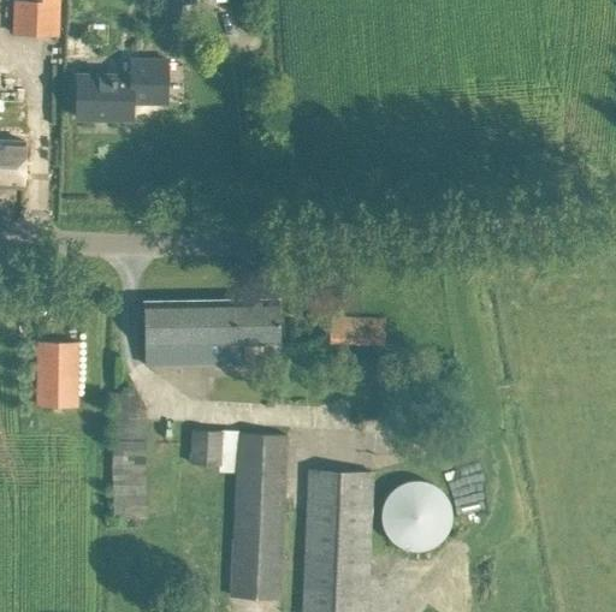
[(58,36),(59,0),(10,0),(9,35),(58,36)]
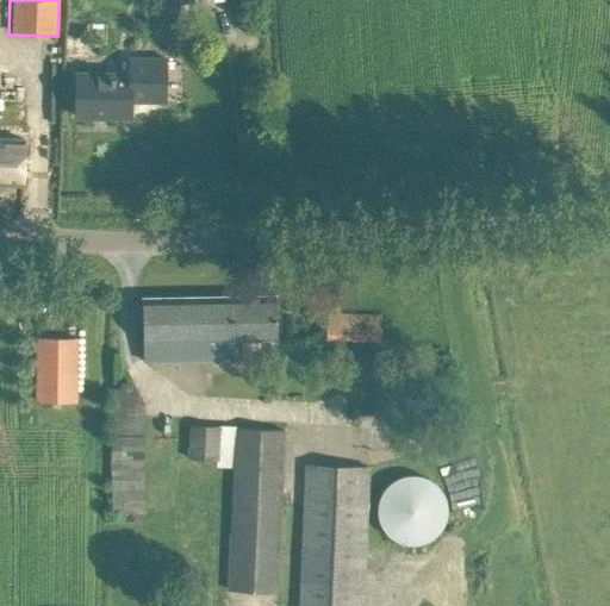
[(165,0),(165,14),(197,16),(197,0),(165,0)]
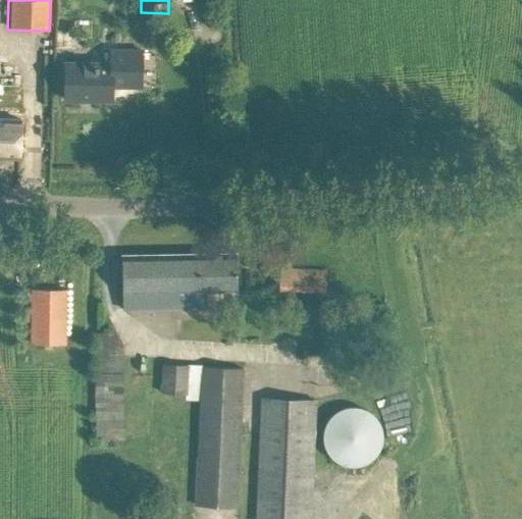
[(111,66),(111,89),(141,90),(142,69),(142,52),(111,52),(111,66)]
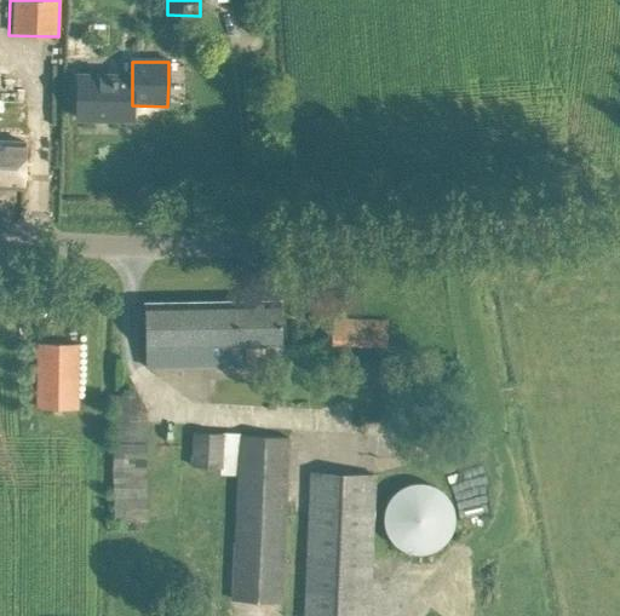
[(132,121),(132,105),(132,79),(78,78),(78,121),(132,121)]
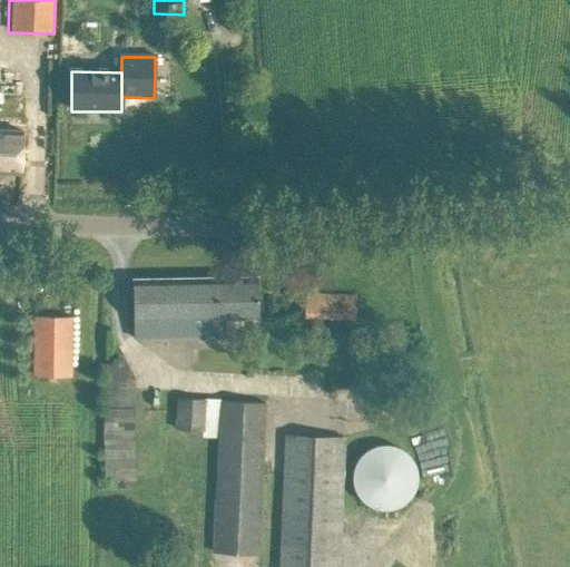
[(0,173),(21,175),(23,134),(0,132),(0,173)]
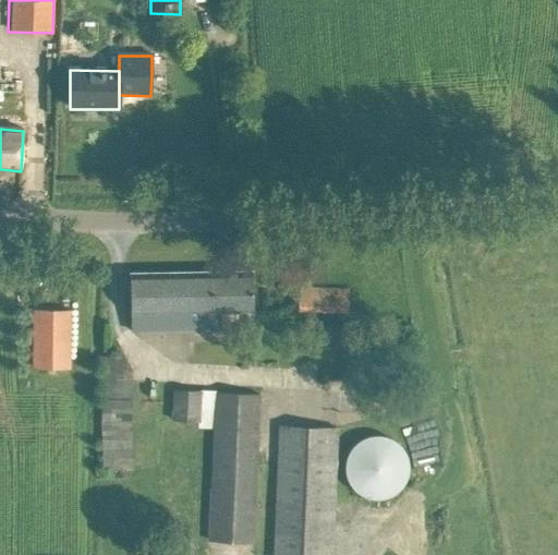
[(131,333),(220,330),(237,330),(235,314),(254,314),(253,294),(253,272),(130,275),(131,333)]
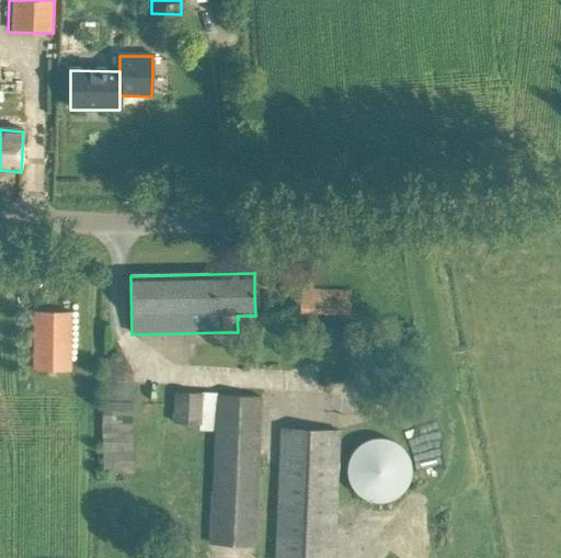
[(300,292),(299,314),(351,315),(351,293),(300,292)]
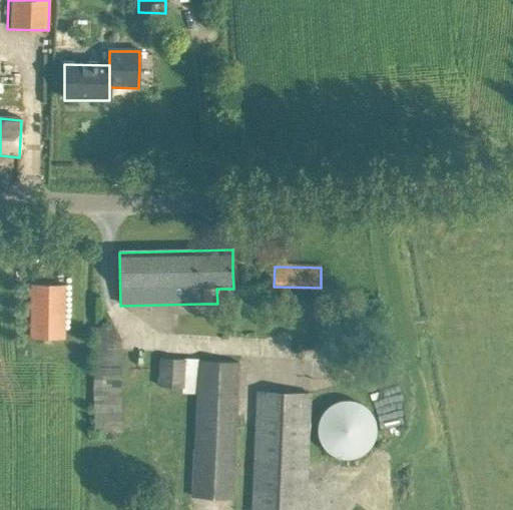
[(63,341),(63,339),(64,287),(32,287),(31,340),(63,341)]
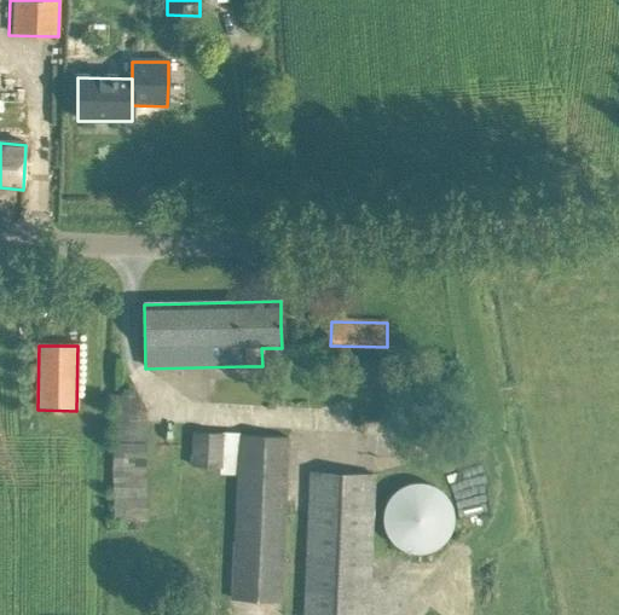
[(149,522),(148,412),(142,412),(140,396),(125,396),(126,442),(123,442),(123,448),(113,448),(115,522),(131,522),(132,529),(145,528),(144,522),(149,522)]
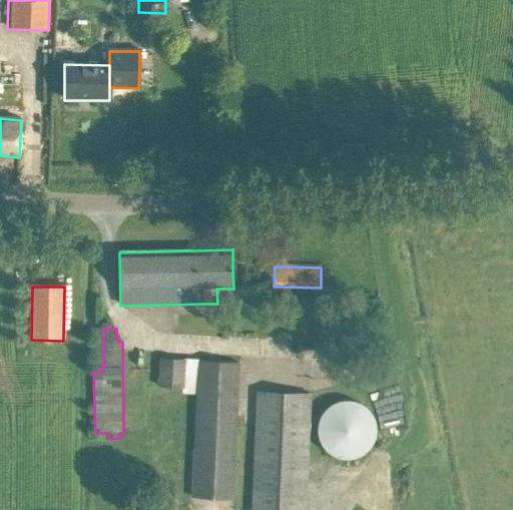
[(161,360),(160,389),(197,390),(196,397),(192,498),(235,500),(240,363),(199,361),(161,360)]
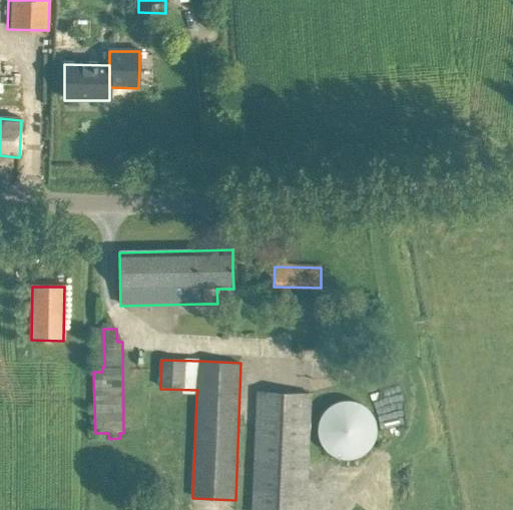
[(257,392),(251,509),(307,509),(312,394),(257,392)]
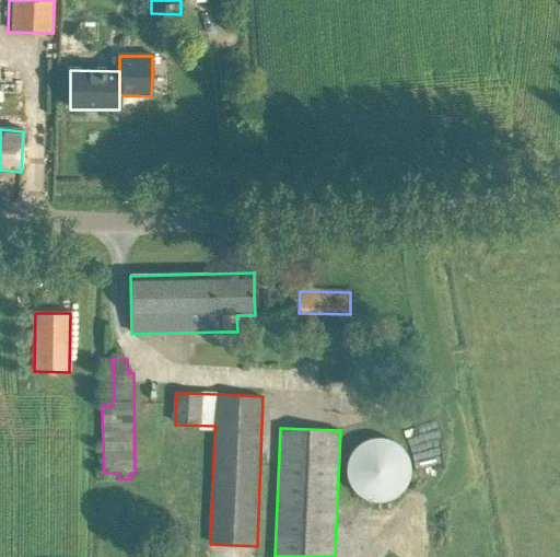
[(380,502),(386,501),(392,500),(398,497),(403,492),(408,486),(410,479),(411,472),(411,464),(409,457),(406,452),(403,448),(398,443),(392,440),(385,438),(377,438),(370,439),(363,442),(357,447),(352,452),(350,457),(348,463),(348,470),(348,477),(351,484),(354,490),(360,496),(366,499),(373,501),(380,502)]
